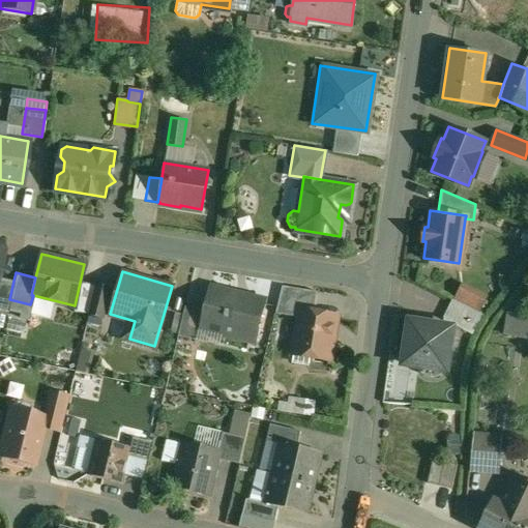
[(13,281),(0,277),(0,309),(6,311),(9,299),(13,281)]
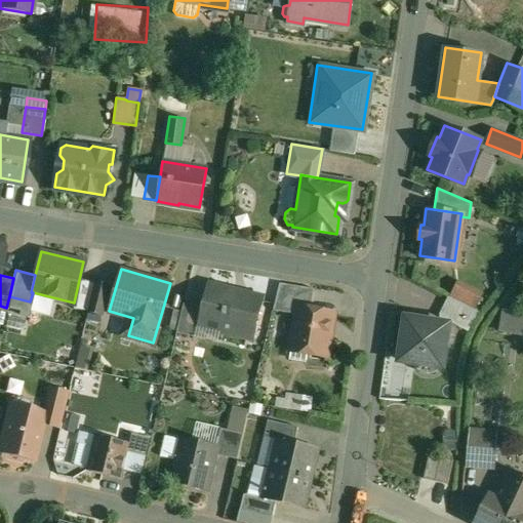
[(109,285),(94,281),(87,310),(102,314),(109,285)]
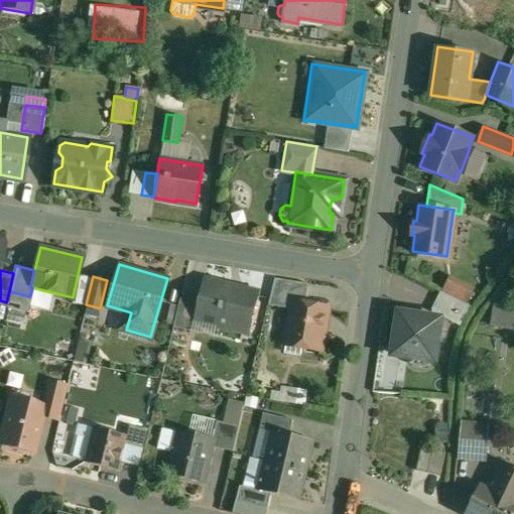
[(307,282),(274,277),(267,304),(290,307),(291,300),(304,302),(307,282)]
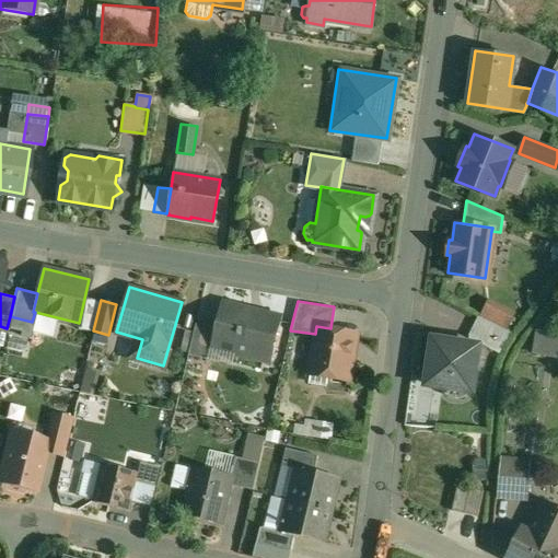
[(279,316),(222,302),(216,327),(211,347),(212,347),(213,347),(214,341),(233,346),(232,352),(268,361),(279,316)]
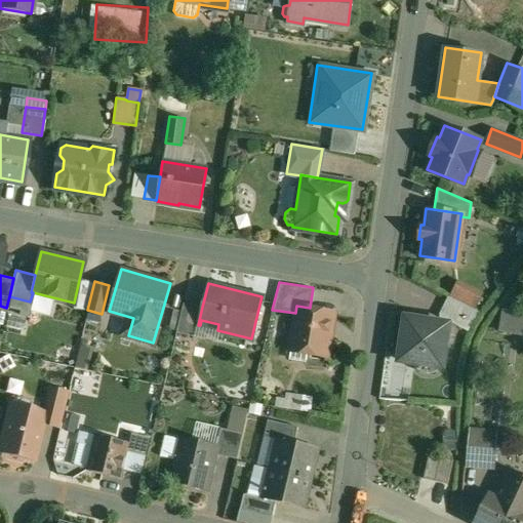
[(477,310),(447,295),(437,315),(467,330),(477,310)]
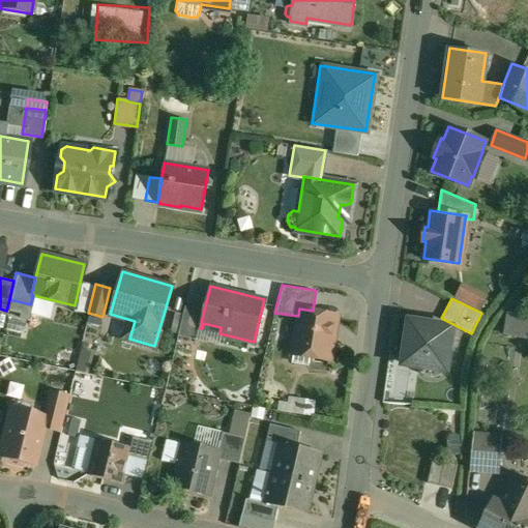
[(204,310),(184,304),(177,334),(198,340),(201,328),(200,328),(204,310)]
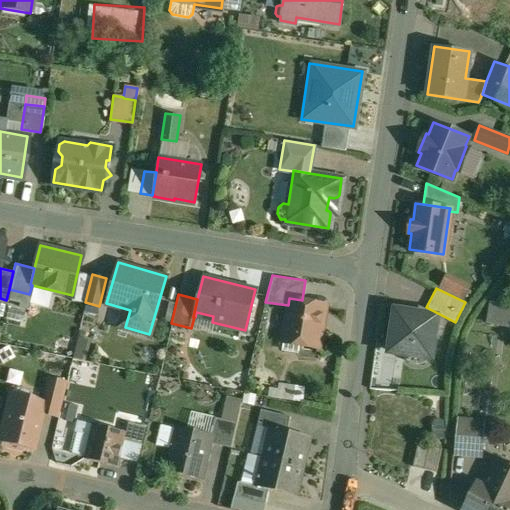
[(302,300),(289,298),(288,305),(283,335),(297,337),(296,343),(317,347),(317,343),(320,340),(322,331),(320,328),(324,304),(302,300)]
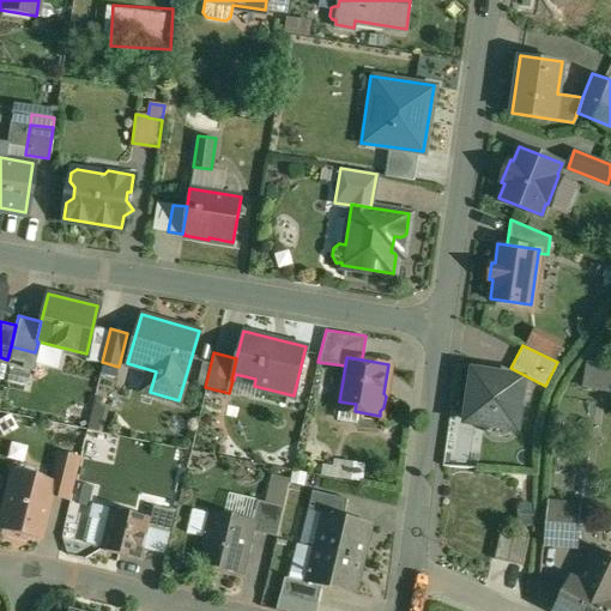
[(610,389),(610,361),(576,360),(575,388),(610,389)]
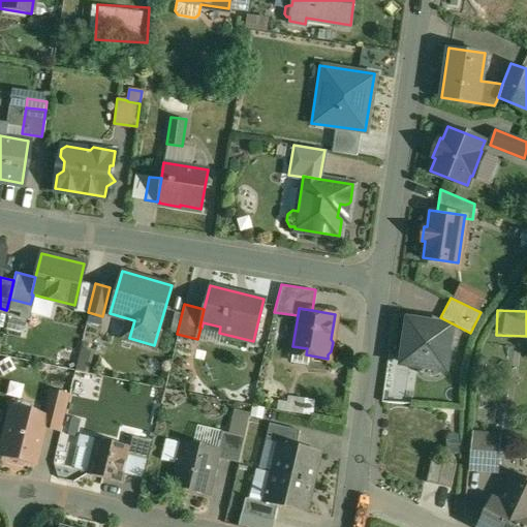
[(450,327),(408,320),(403,362),(443,367),(450,327)]
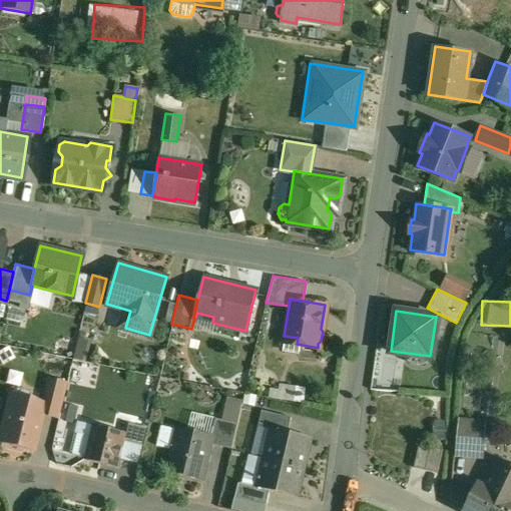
[(78,356),(89,359),(94,339),(83,336),(78,356)]
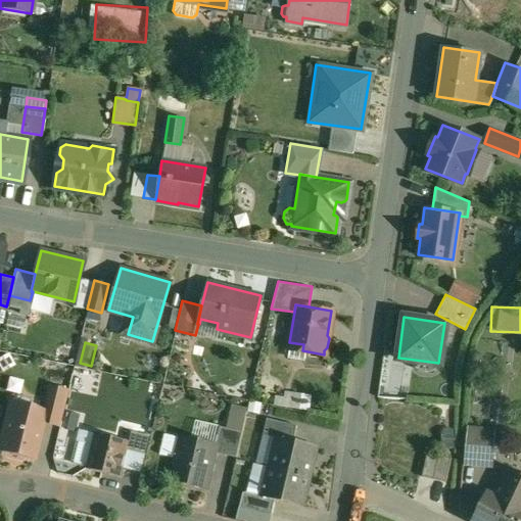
[(67,389),(49,385),(43,409),(44,410),(42,421),(59,425),(67,389)]
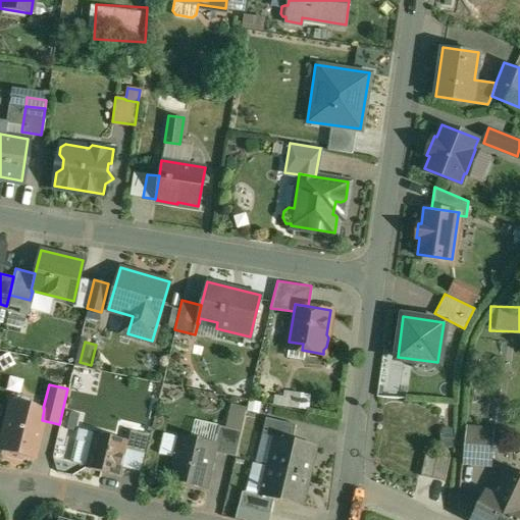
[(315,394),(279,388),(277,403),(313,408),(315,394)]
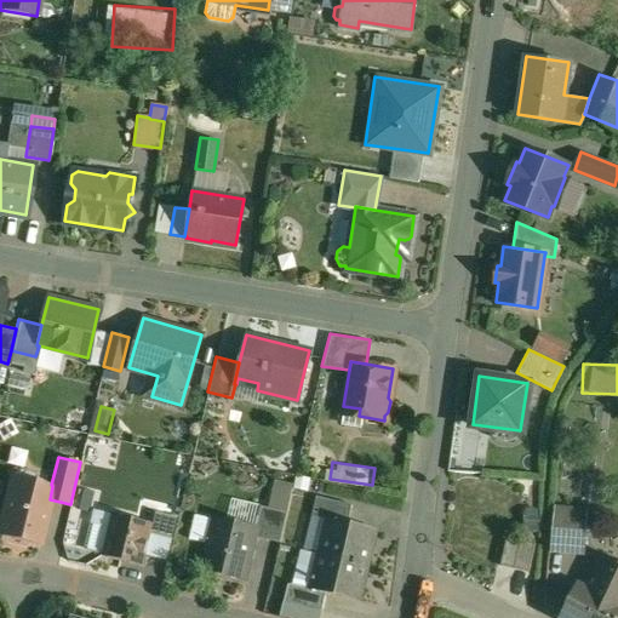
[(34,471),(19,467),(12,471),(11,475),(10,475),(0,515),(0,534),(39,544),(50,499),(52,486),(51,485),(32,481),(34,471)]
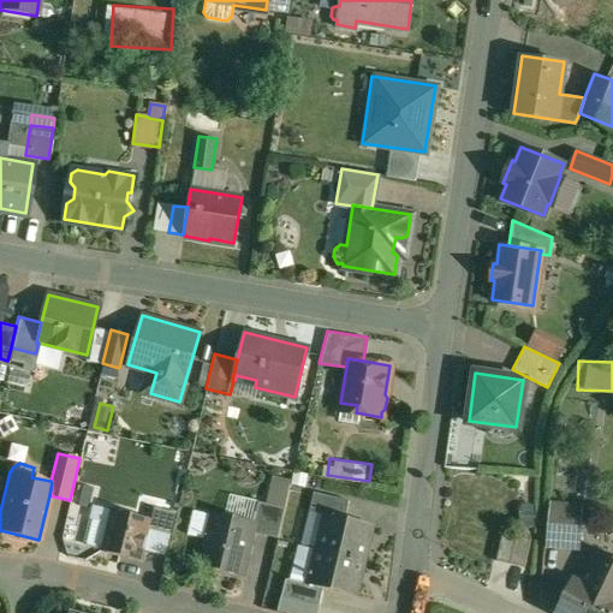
[(290,483),(271,478),(268,491),(286,495),(290,483)]
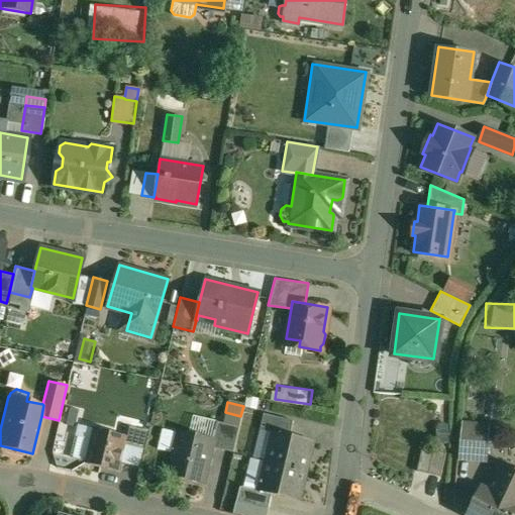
[(240,416),(225,412),(222,422),(238,426),(240,416)]
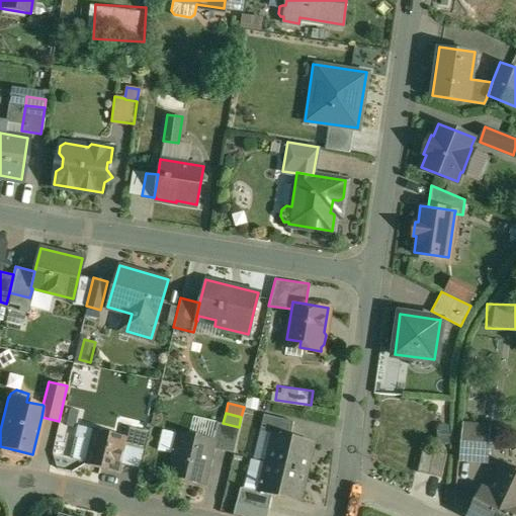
[(292,420),(263,413),(259,429),(273,432),(288,436),(292,420)]
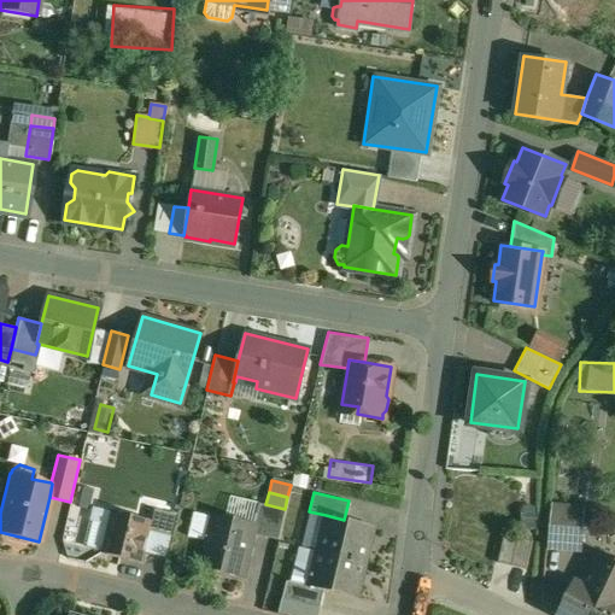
[(265,504),(258,502),(252,525),(255,525),(252,533),(277,539),(285,509),(265,504)]
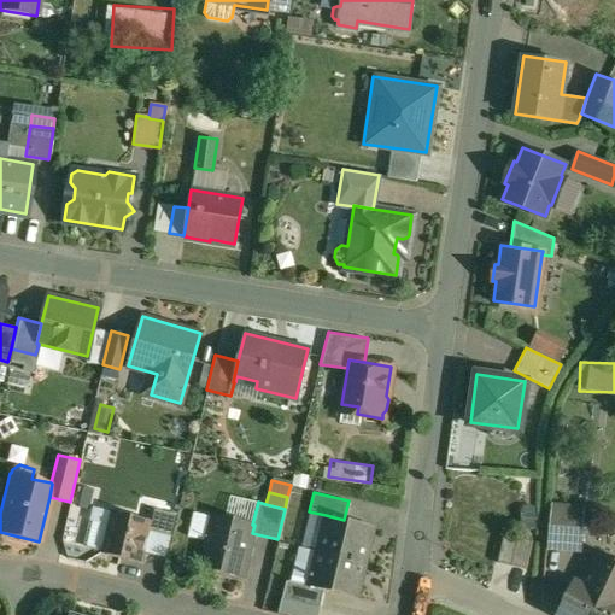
[(584,510),(550,508),(546,543),(580,545),(584,510)]
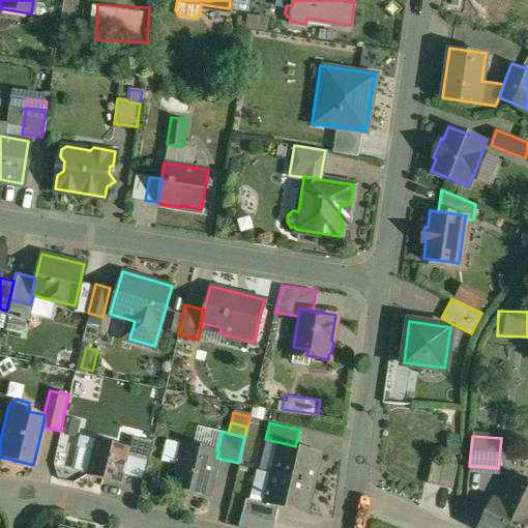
[(100,439),(97,449),(92,448),(86,474),(122,482),(130,446),(100,439)]
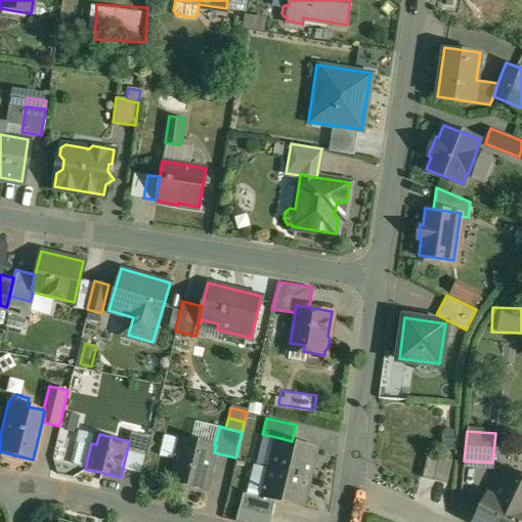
[(214,445),(180,437),(164,434),(159,453),(175,458),(170,479),(206,487),(214,452),(216,445),(214,445)]
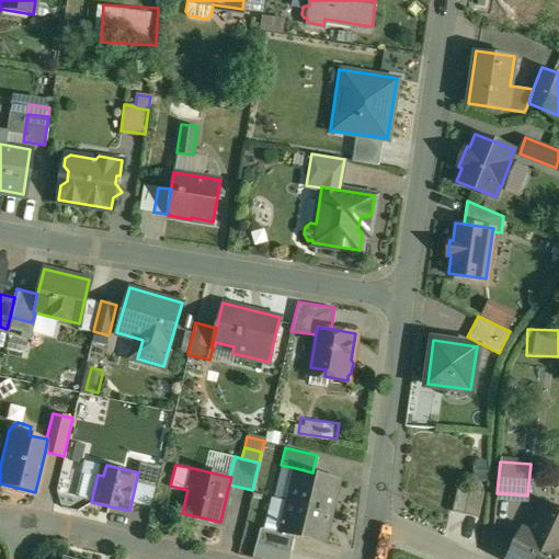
[(312,472),(296,468),(288,500),(331,510),(339,478),(312,472)]
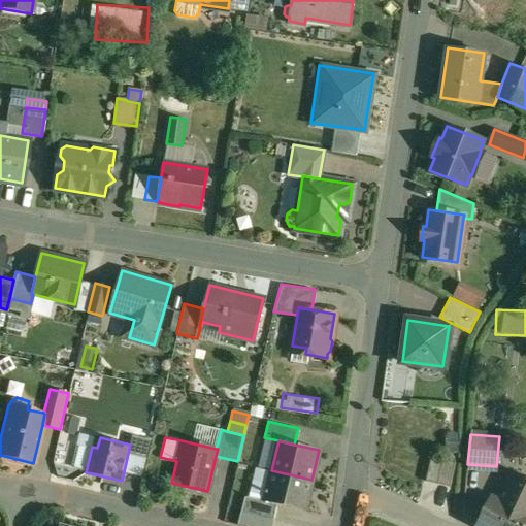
[(455,461),(430,456),(425,480),(449,486),(455,461)]
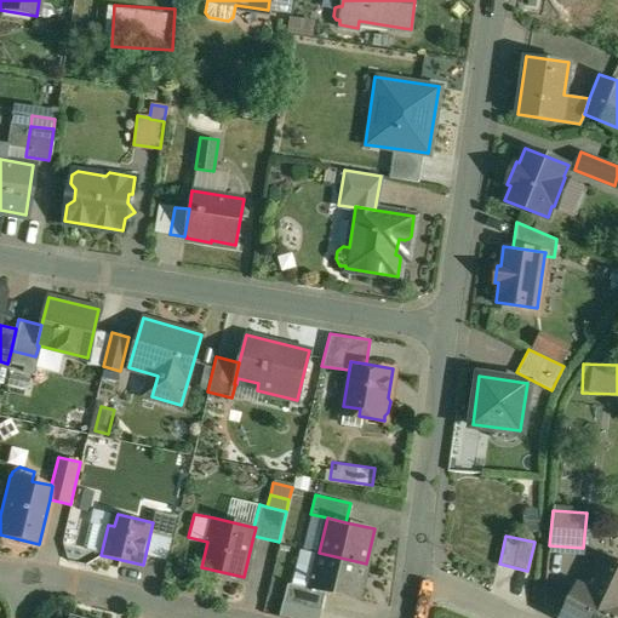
[(366,564),(319,553),(313,576),(312,576),(310,579),(313,579),(310,588),(325,591),(358,599),(366,564)]
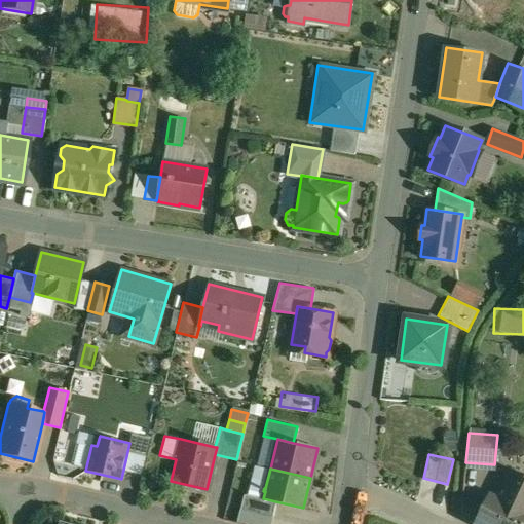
[(523,523),(523,476),(510,470),(496,497),(488,493),(474,522),(477,523),(523,523)]
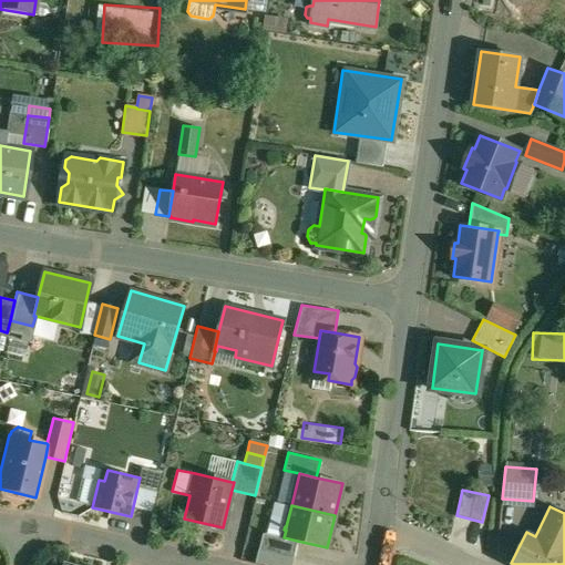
[(297,541),(284,537),(263,532),(258,548),(293,557),(297,541)]
